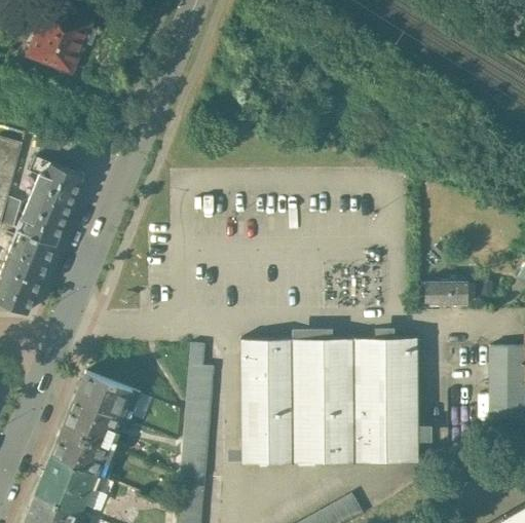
[(70,23),(48,13),(41,30),(35,28),(27,46),(33,49),(28,60),(49,69),(51,65),(73,74),(85,45),(91,48),(98,34),(94,32),(95,29),(72,19),(70,23)]
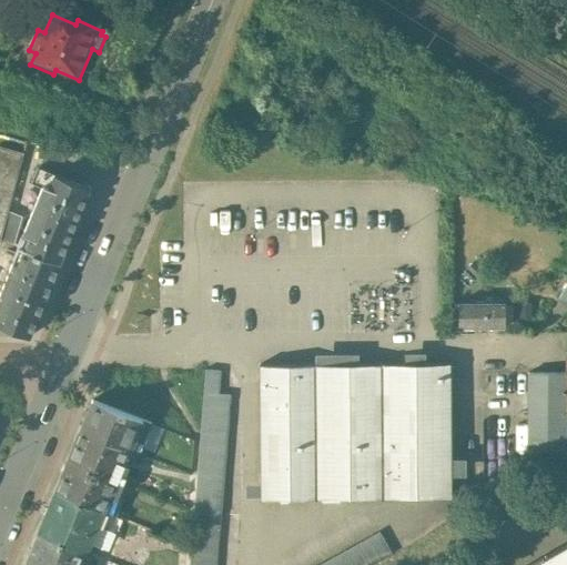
[(0,149),(0,243),(1,244),(1,242),(9,214),(26,157),(0,149)]
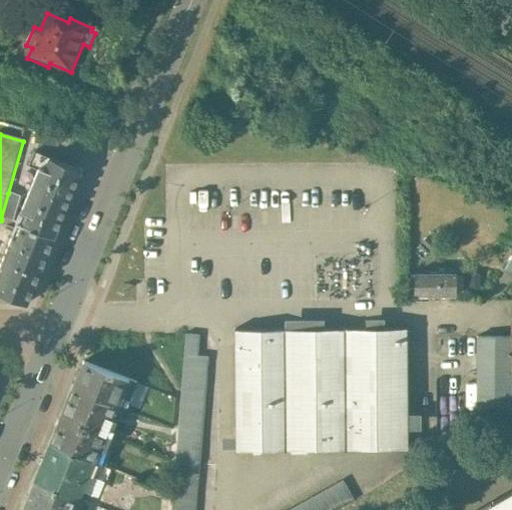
[(60,137),(37,134),(35,145),(59,149),(60,137)]
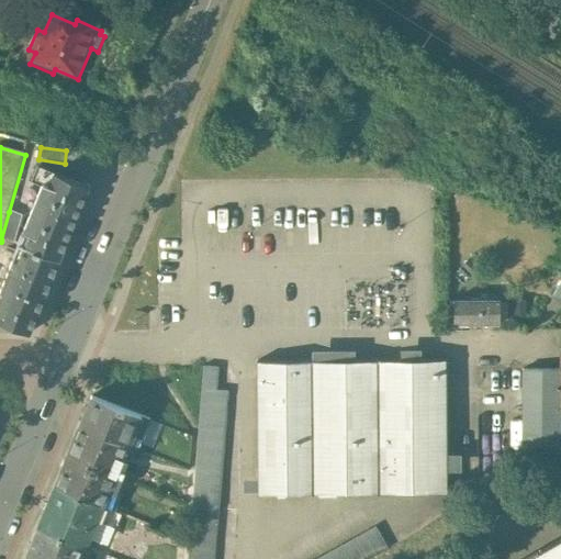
[(89,190),(37,169),(32,183),(43,189),(23,235),(31,237),(25,250),(59,264),(89,190)]
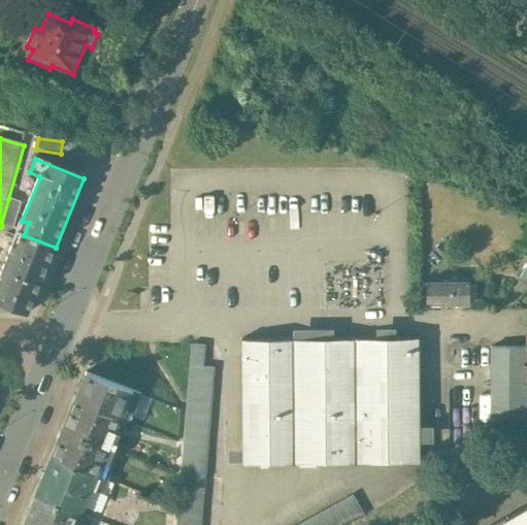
[(23,203),(8,199),(1,225),(14,231),(23,203)]
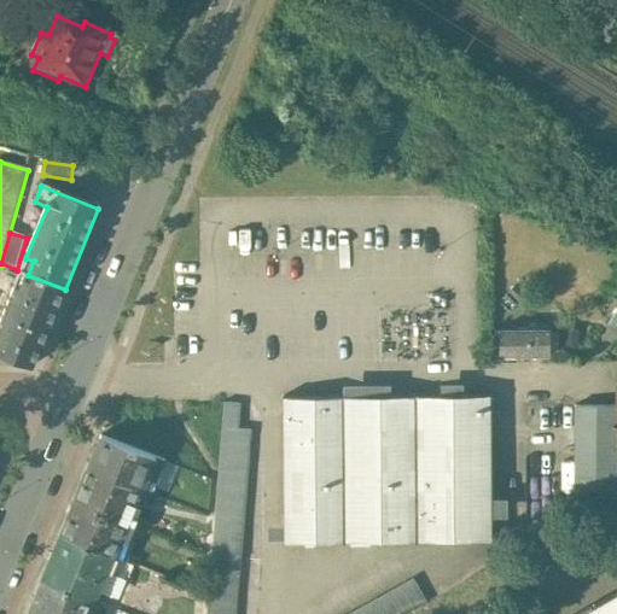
[(28,275),(21,273),(0,326),(0,339),(1,340),(0,341),(0,356),(33,369),(65,290),(28,275)]
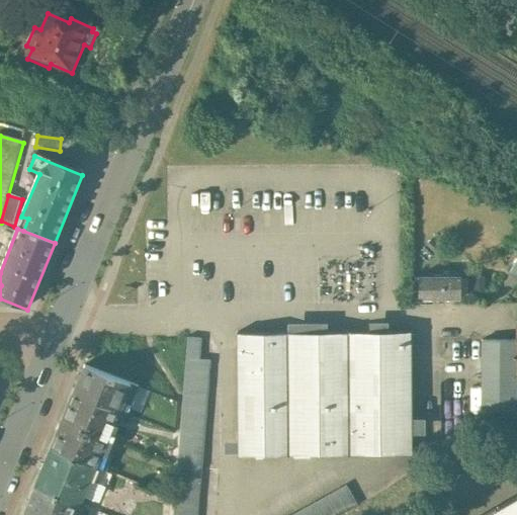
[(516,263),(508,276),(516,281),(516,263)]
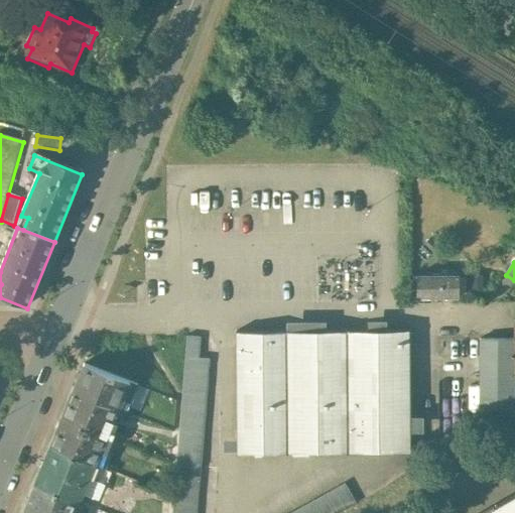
[(460,299),(460,278),(417,278),(417,299),(460,299)]
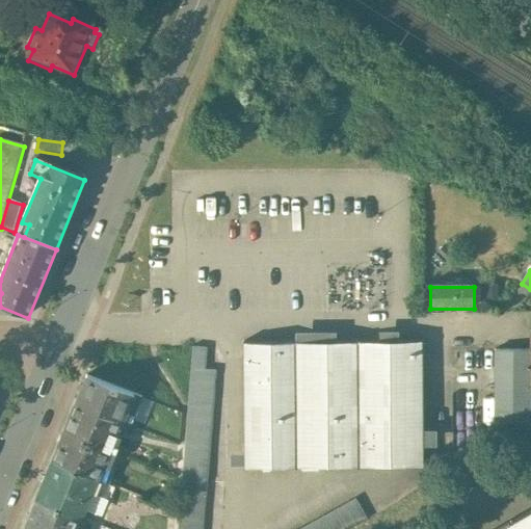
[(296,344),(243,344),(245,455),(231,455),(231,468),(245,468),(245,470),(423,468),(422,342),(338,343),(337,333),(296,334),(296,344)]
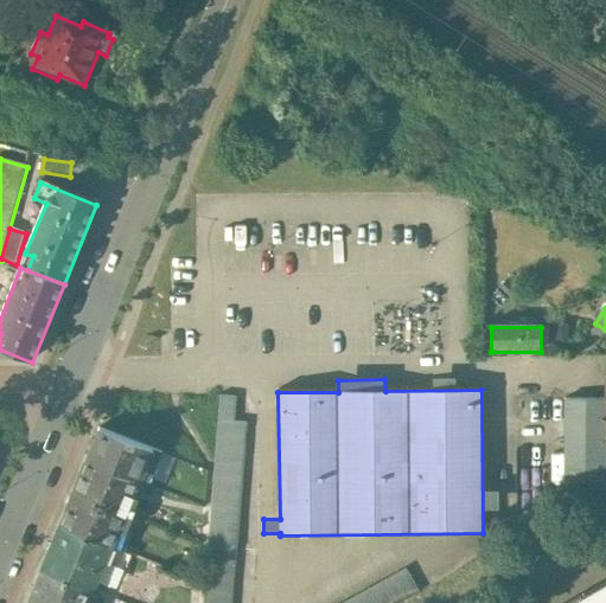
[(236,398),(222,397),(203,602),(229,602),(246,424),(235,423),(236,398)]
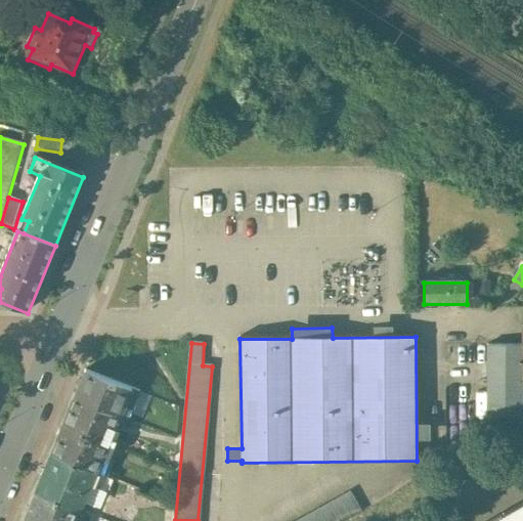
[(522,347),(489,347),(489,445),(522,433),(522,347)]
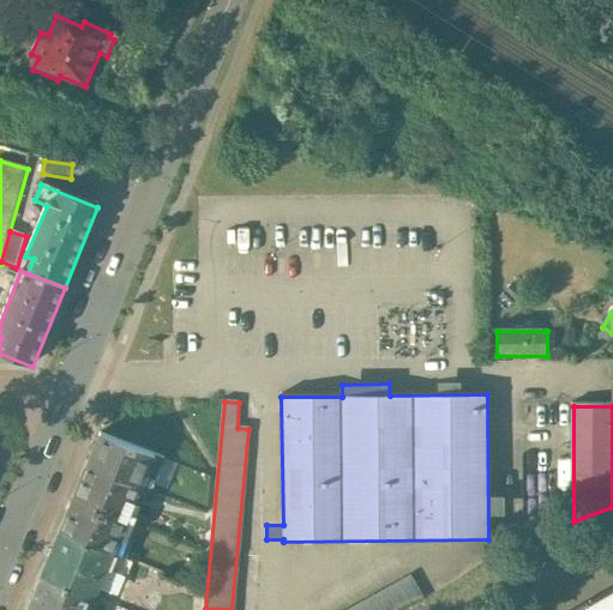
[(166,460),(101,435),(88,469),(139,490),(151,495),(166,460)]
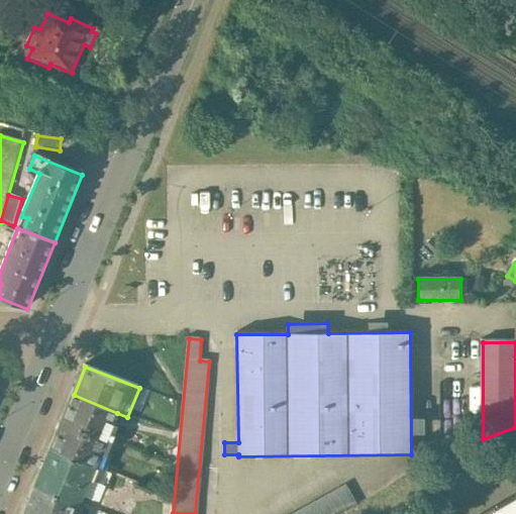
[(117,413),(74,395),(63,422),(112,442),(114,436),(109,434),(117,413)]
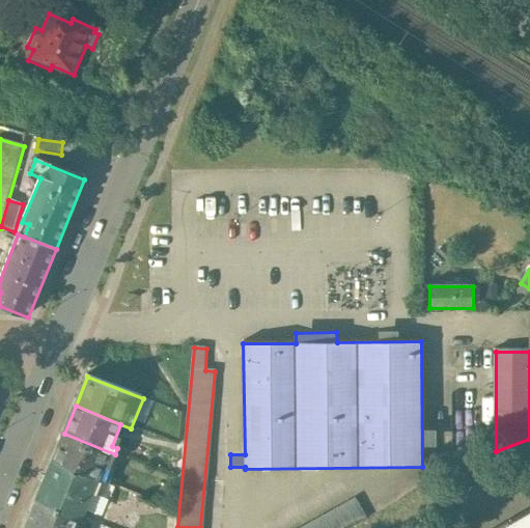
[(115,454),(64,434),(52,464),(95,481),(98,481),(106,461),(112,463),(115,454)]
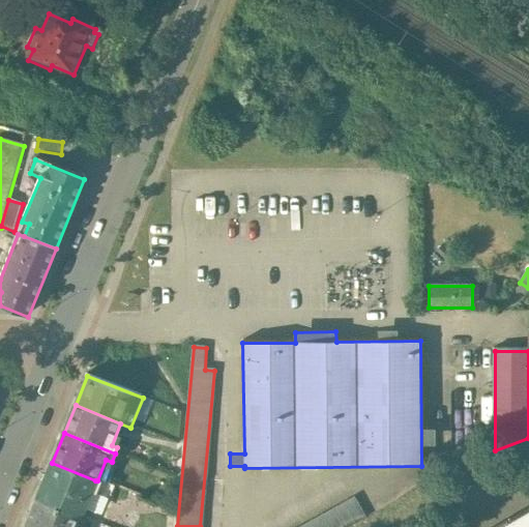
[(95,480),(52,463),(35,501),(80,519),(95,480)]
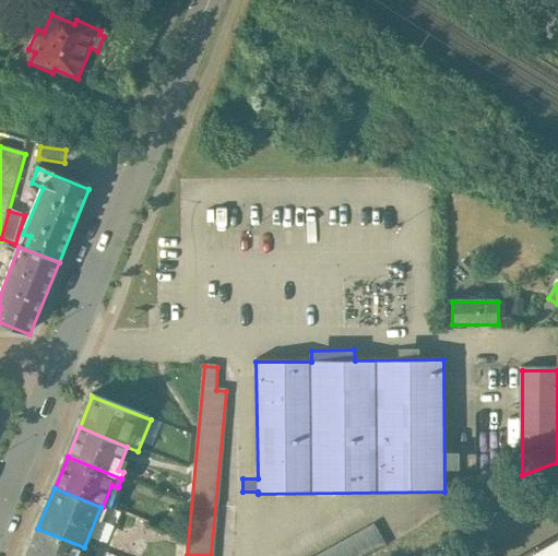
[(381,518),(369,524),(383,548),(395,542),(381,518)]
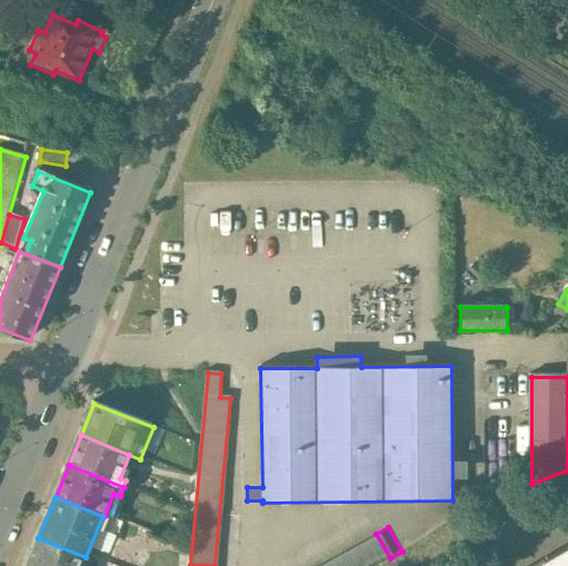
[(376,534),(365,540),(379,565),(390,558),(376,534)]
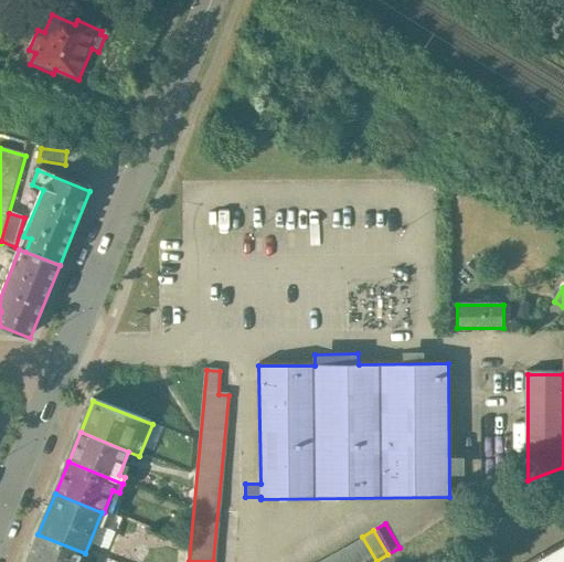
[(81,561),(85,553),(38,534),(25,561),(81,561)]
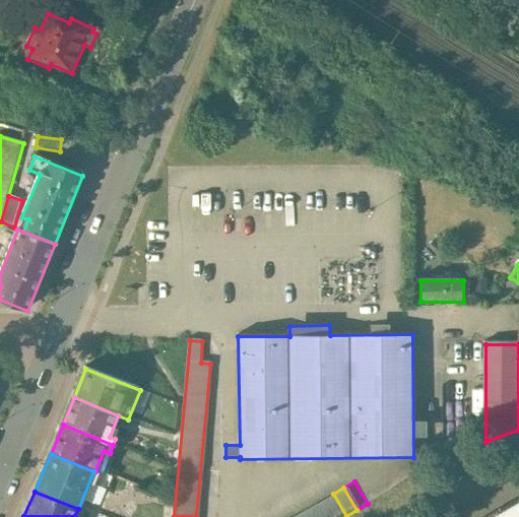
[(333,494),(322,501),(332,516),(346,516),(333,494)]
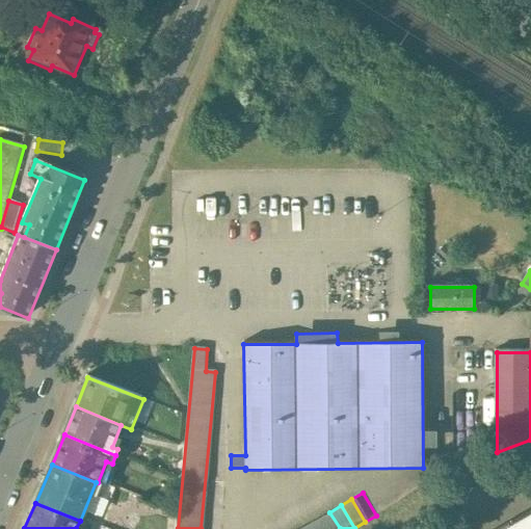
[(530,511),(500,528),(530,528),(530,511)]
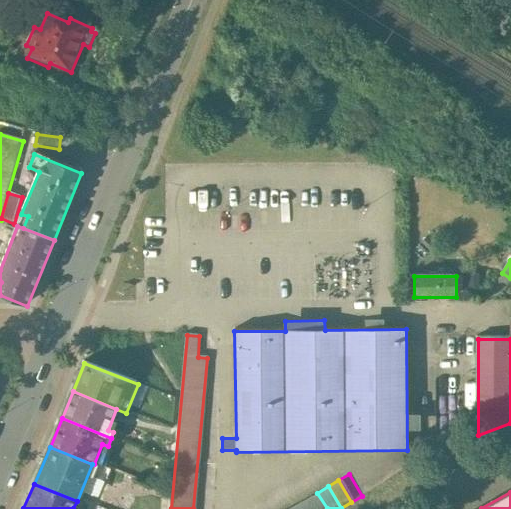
[(327,508),(317,493),(307,499),(312,508),(327,508)]
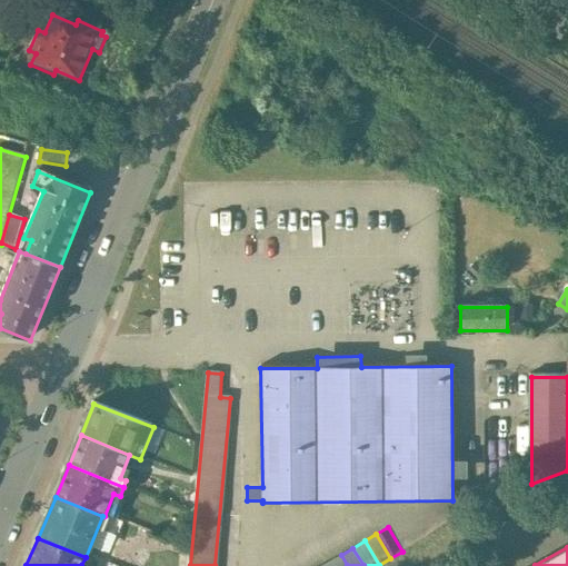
[(347,565),(341,555),(330,562),(332,565),(347,565)]
